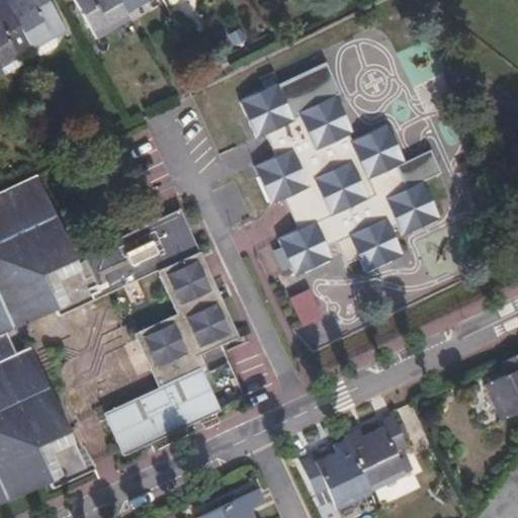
[(0,0),(0,60),(16,52),(28,44),(2,0),(0,0)]
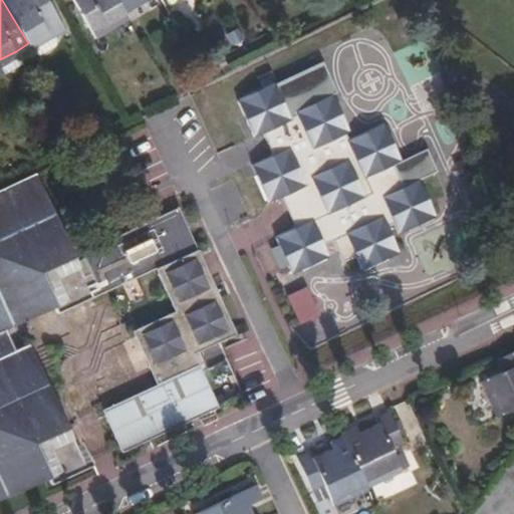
[(2,0),(28,43),(31,48),(54,35),(64,29),(47,0),(2,0)]
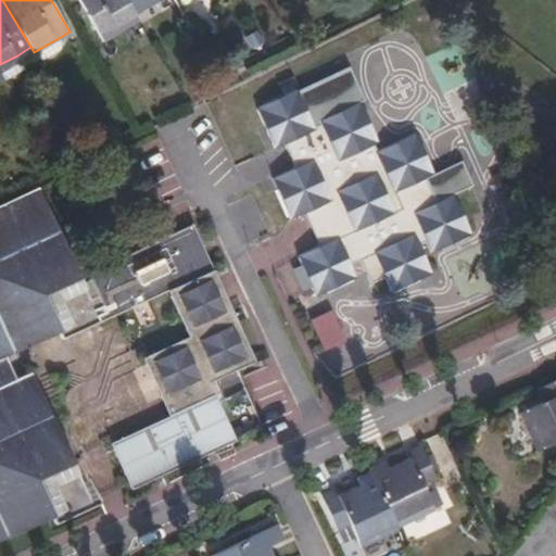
[(79,0),(102,40),(139,20),(136,12),(128,0),(79,0)]
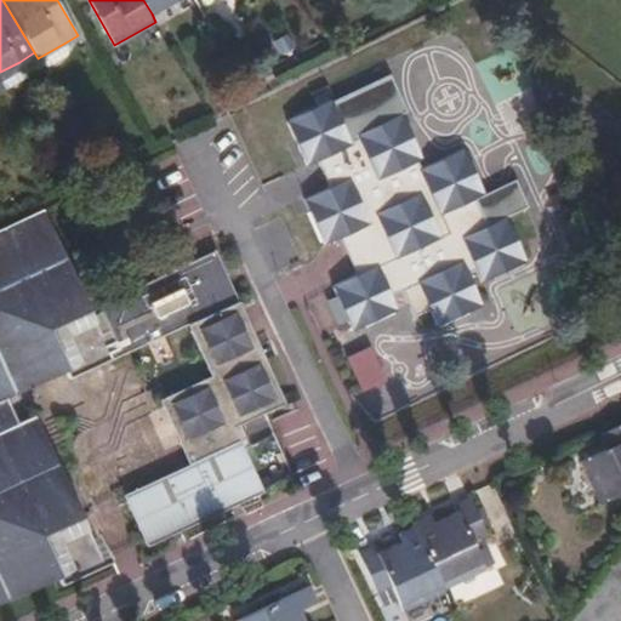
[(143,0),(152,13),(174,0),(143,0)]
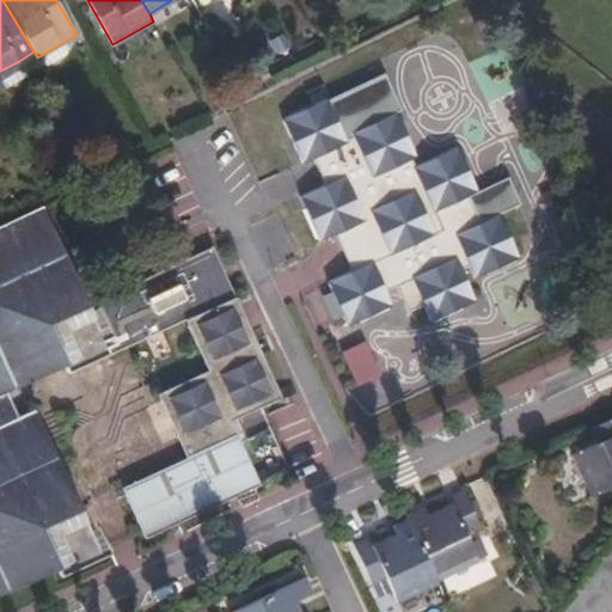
[(69,53),(65,42),(37,57),(46,72),(68,59),(69,53)]
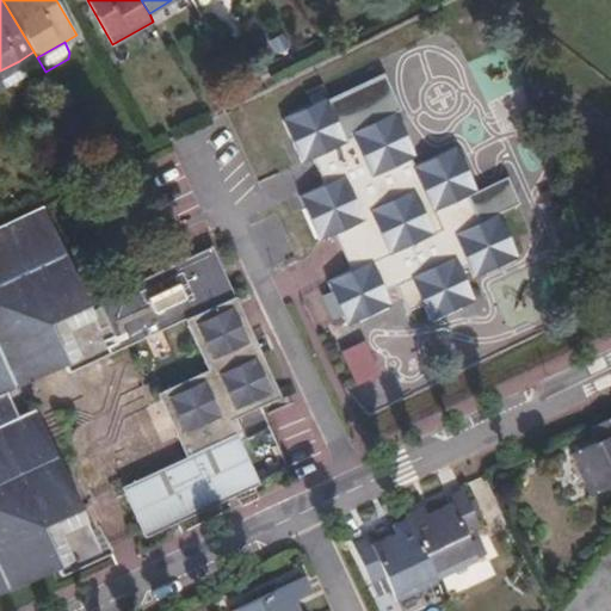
[(0,71),(0,85),(2,88),(26,74),(19,61),(0,71)]
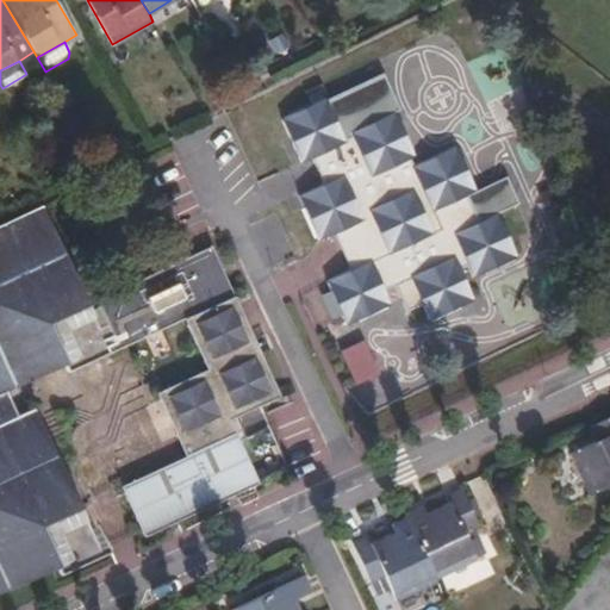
[(343,142),(323,98),(280,117),(300,162),(311,157),(323,182),(297,195),(318,241),(335,234),(350,268),(328,280),(348,325),(390,304),(384,288),(392,285),(404,312),(422,303),(430,319),(473,299),(460,268),(468,265),(474,277),(518,256),(497,213),(479,222),(465,195),(475,190),(455,147),(412,166),(409,157),(412,155),(392,112),(350,132),(353,137),(343,142)]
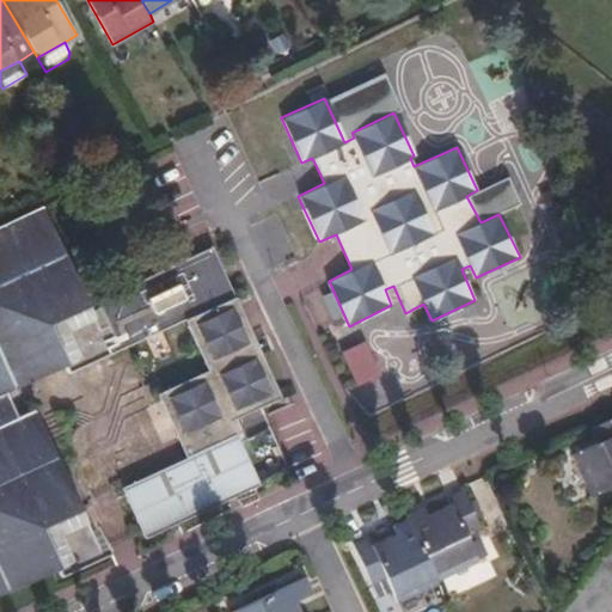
[(147,538),(262,484),(232,421),(261,407),(282,396),(212,246),(97,300),(109,325),(101,330),(42,207),(0,226),(0,594),(59,568),(66,579),(114,555),(108,544),(99,548),(35,411),(19,418),(7,395),(66,366),(71,374),(184,320),(208,369),(159,395),(187,457),(122,489),(141,527),(147,538)]
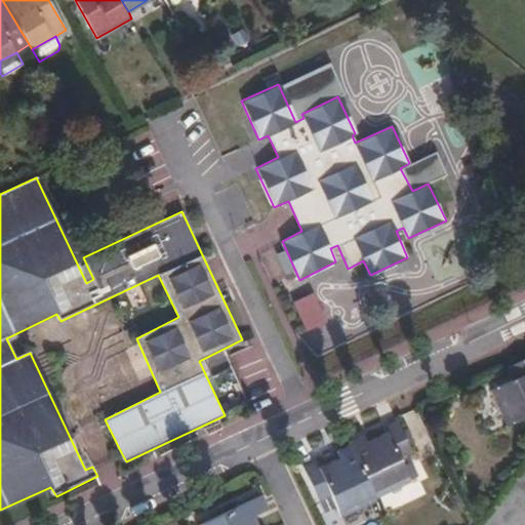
[(293,299),(301,331),(325,325),(317,294),(293,299)]
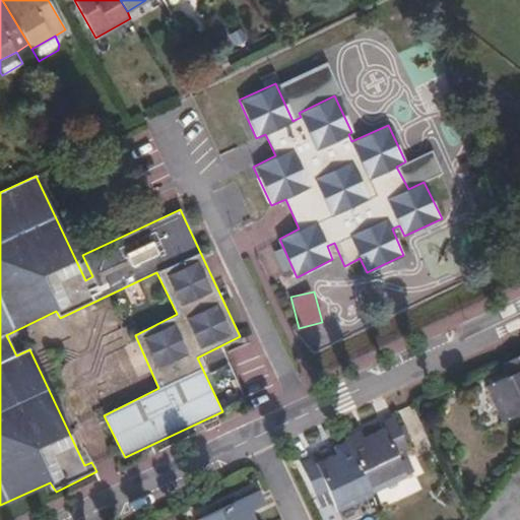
[(388,358),(406,351),(401,337),(383,344),(388,358)]
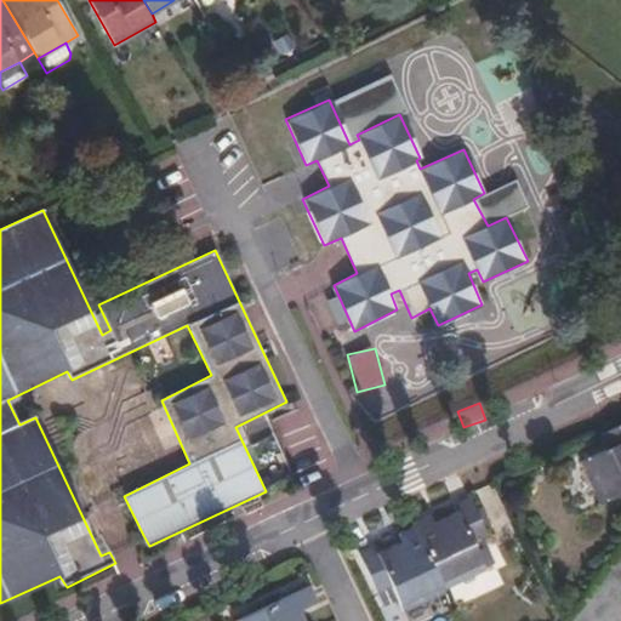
[(450,434),(443,408),(409,416),(416,443),(450,434)]
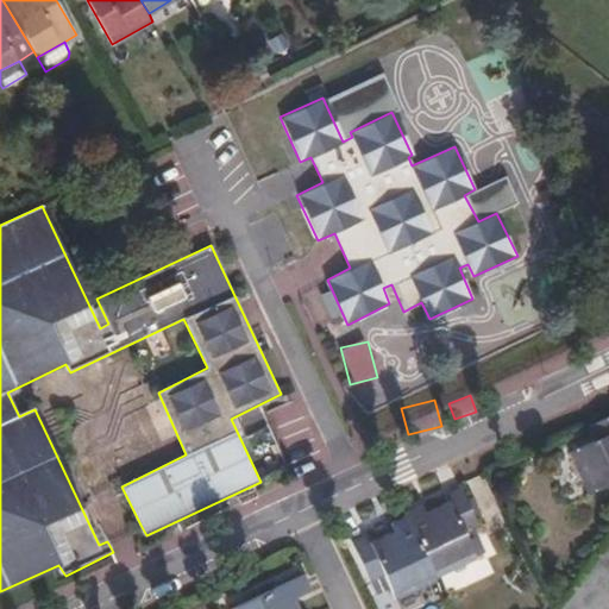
[(608,415),(589,425),(596,440),(572,452),(590,494),(608,485),(608,415)]
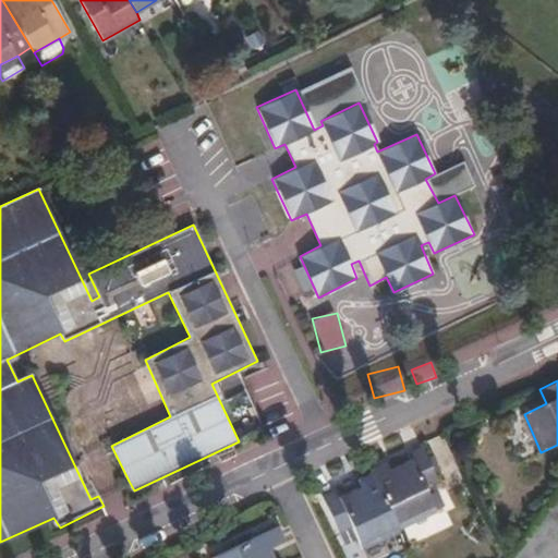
[(440,481),(423,444),(409,450),(412,458),(389,469),(387,460),(366,470),(368,474),(374,472),(402,529),(437,512),(425,487),(440,481)]
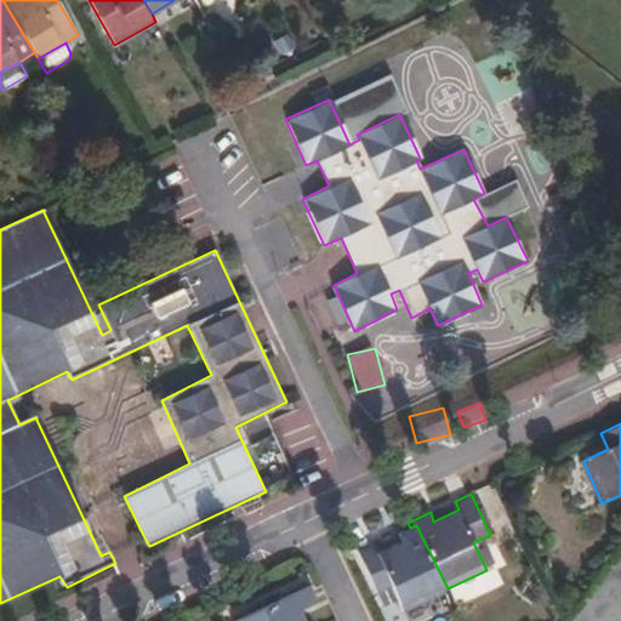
[(449,592),(448,588),(416,525),(410,528),(444,596),(449,592)]
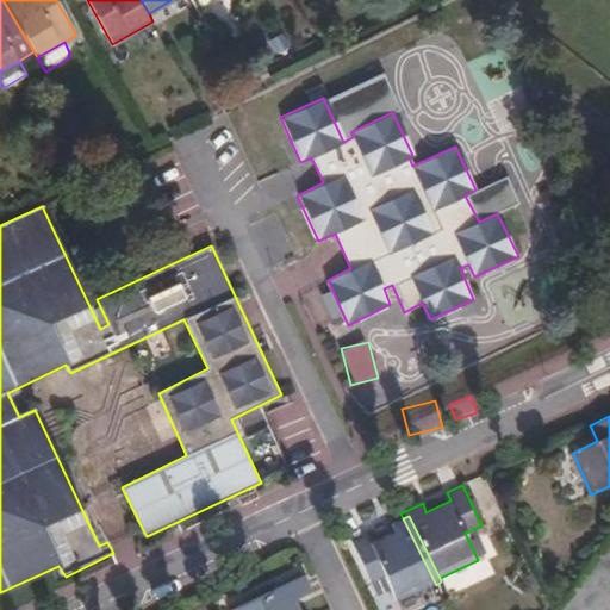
[(436,585),(403,518),(392,524),(396,530),(371,542),(367,534),(353,541),(373,584),(386,577),(399,602),(436,585)]
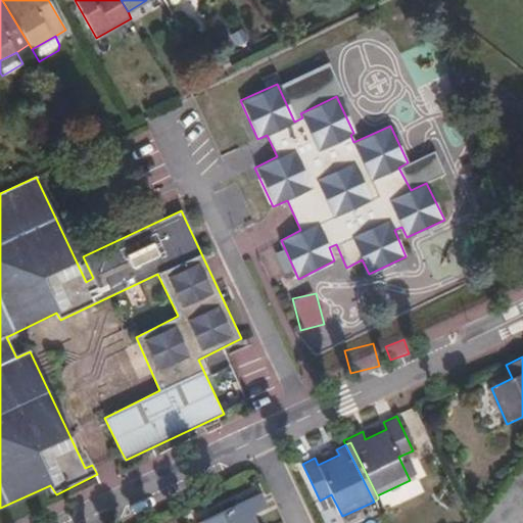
[(256,522),(252,514),(268,507),(260,493),(196,522),(256,522)]
